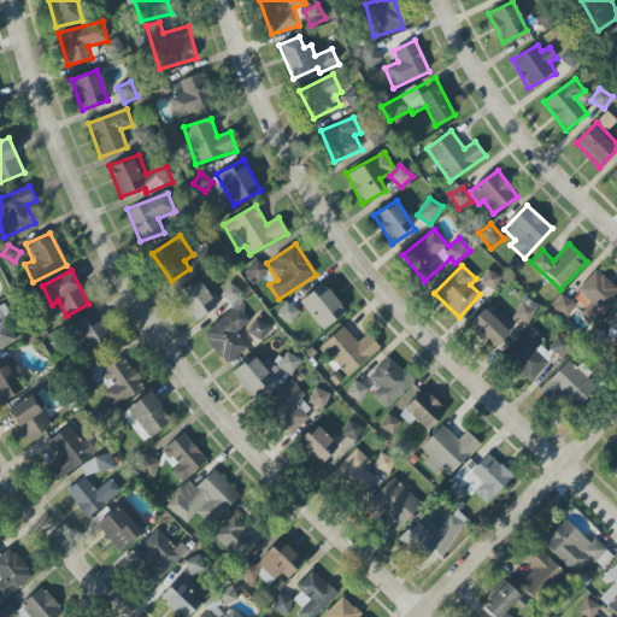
[(480,285),(494,291),(501,277),(487,270),(480,285)]
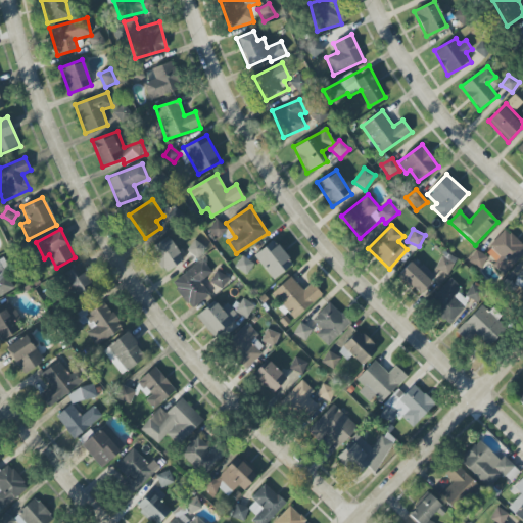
[(483,252),(505,274),(522,256),(522,247),(507,230),(483,252)]
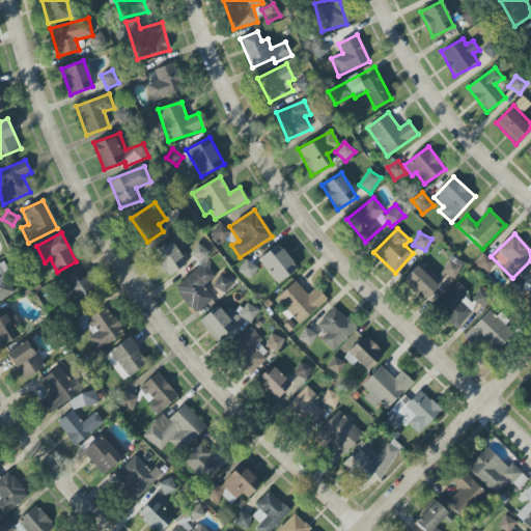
[(151,252),(167,277),(187,266),(171,241),(151,252)]
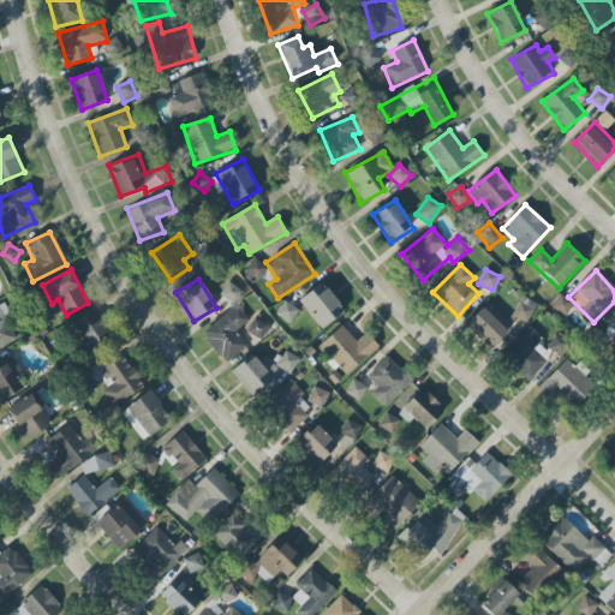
[(299,300),(321,329),(344,311),(322,282),(299,300)]
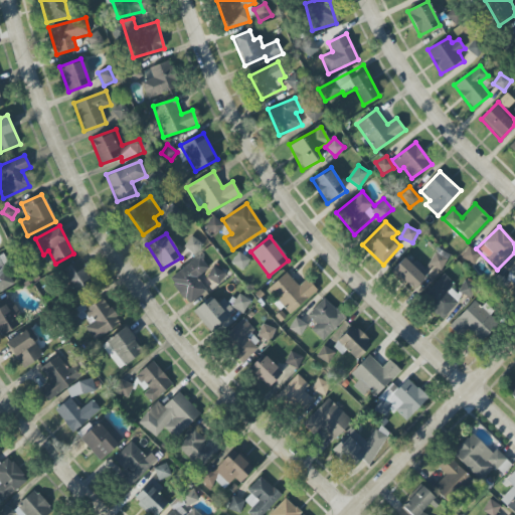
[(424,268),(415,261),(411,265),(403,258),(391,272),(412,291),(434,267),(438,271),(449,258),(440,249),(424,268)]
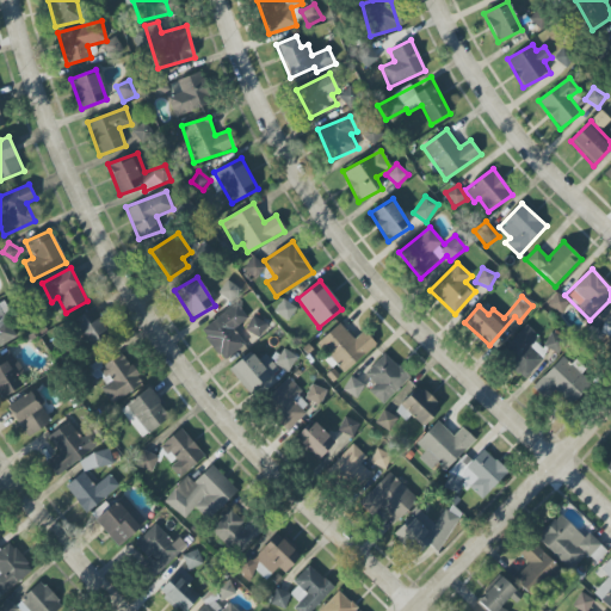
[(275,312),(288,321),(296,309),(283,300),(275,312)]
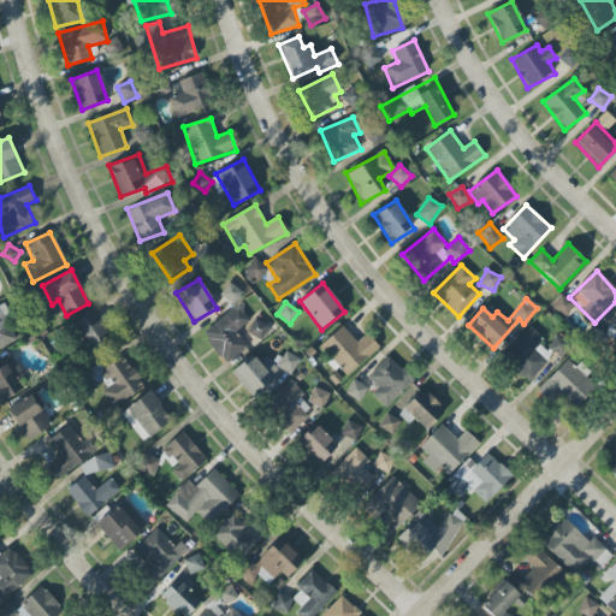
[(250,321),(238,306),(202,332),(225,363),(247,348),(236,332),(250,321)]
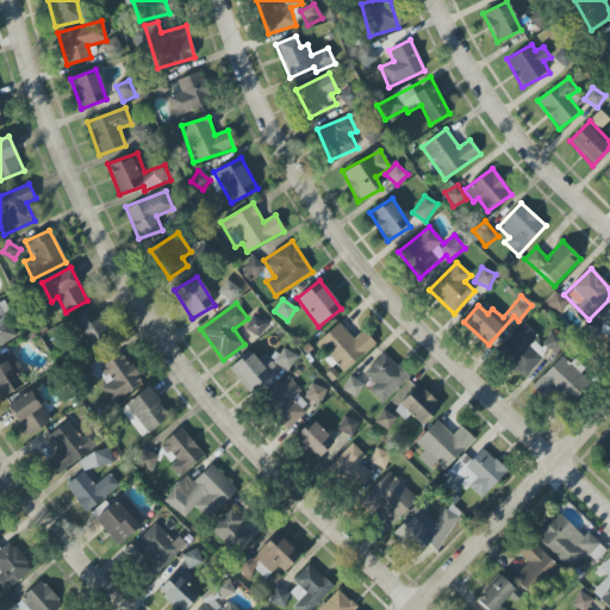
[(0,344),(17,337),(0,304),(0,344)]
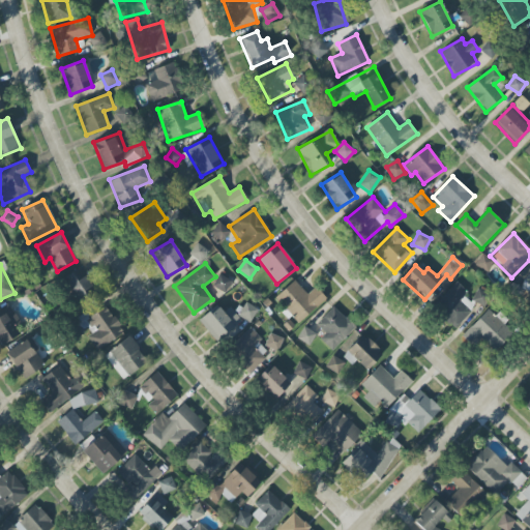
[(95,296),(84,268),(65,275),(77,304),(95,296)]
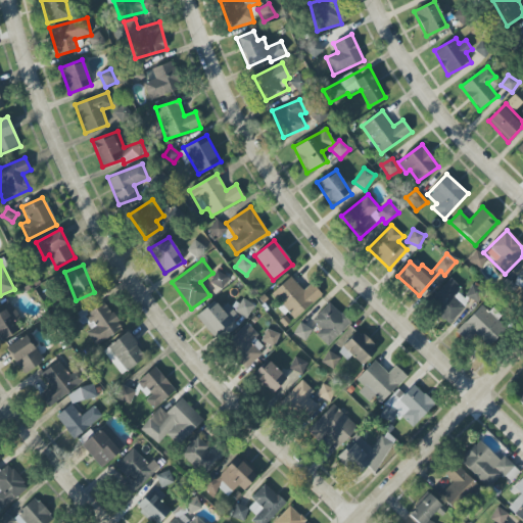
[(223,289),(230,278),(217,271),(209,282),(223,289)]
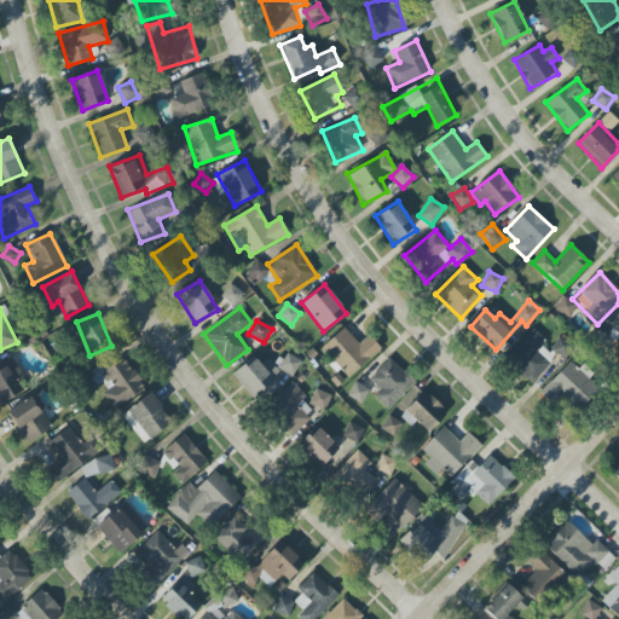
[(322,347),(350,377),(381,350),(369,336),(359,345),(343,328),(322,347)]
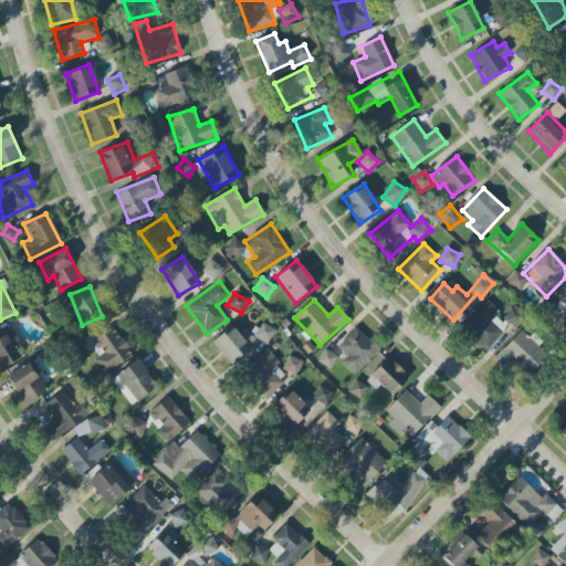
[(486,350),(507,327),(494,316),(499,312),(486,301),(462,328),(486,350)]
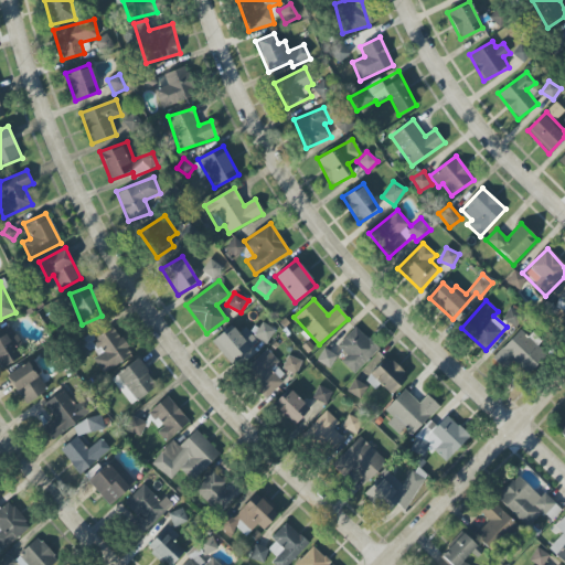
[(503,320),(516,328),(523,316),(510,308),(503,320)]
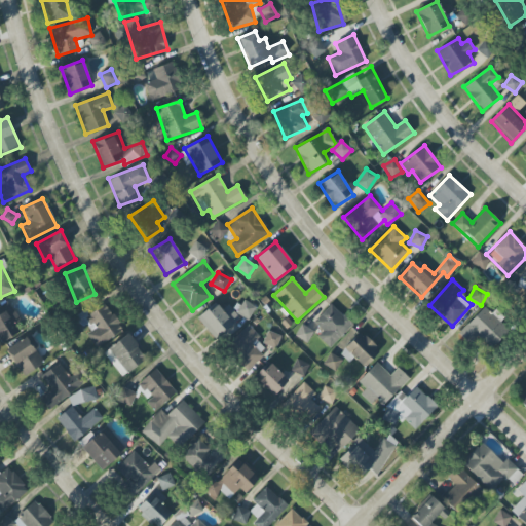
[(249,321),(256,307),(243,300),(236,313),(249,321)]
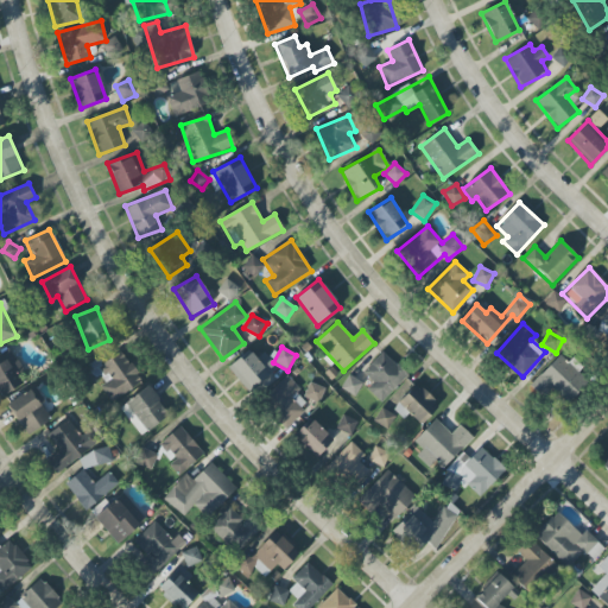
[(257,359),(248,349),(228,368),(249,393),(278,367),(264,352),(257,359)]
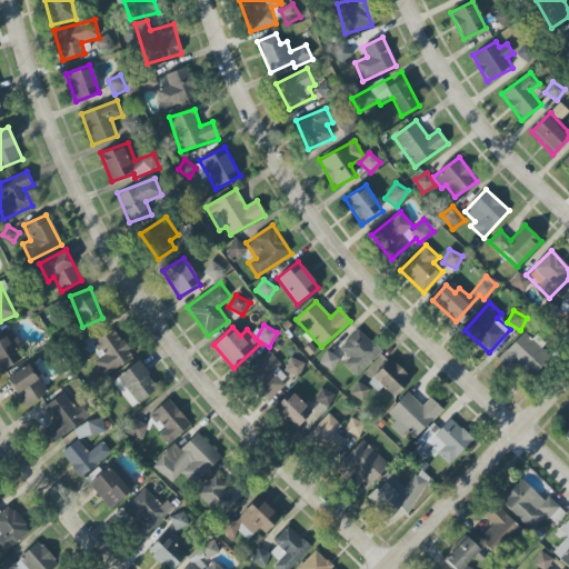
[(0,332),(0,370),(19,362),(15,351),(20,349),(11,328),(0,332)]
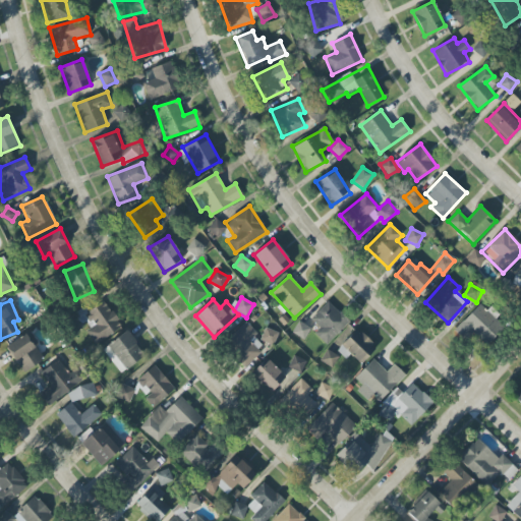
[(84,327),(94,344),(121,329),(106,301),(85,312),(83,308),(74,313),(82,329),(84,327)]
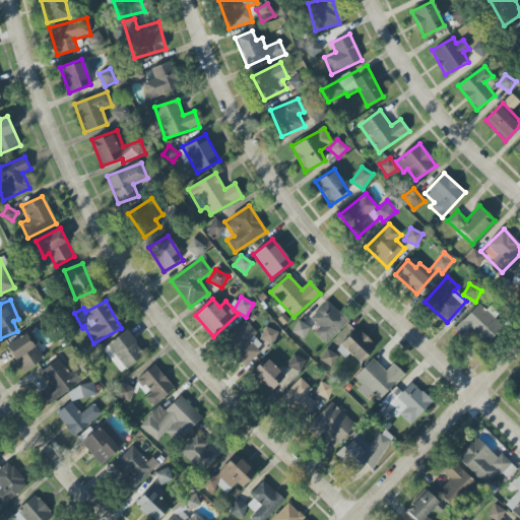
[(348,322),(328,301),(310,318),(319,327),(314,332),(325,344),(348,322)]
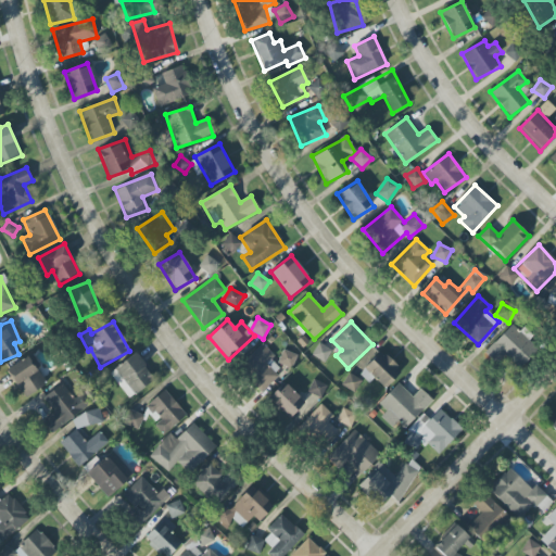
[(531,343),(512,325),(484,353),(498,366),(506,357),(513,363),(531,343)]
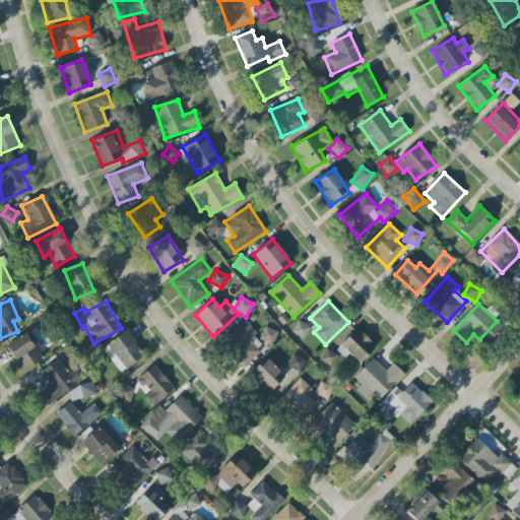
[(245,368),(260,352),(249,340),(256,333),(246,321),(222,343),(245,368)]
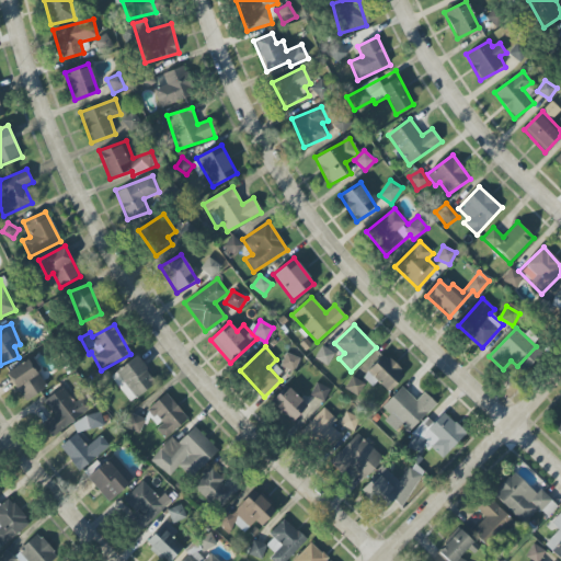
[(328,366),(334,354),(322,346),(315,358),(328,366)]
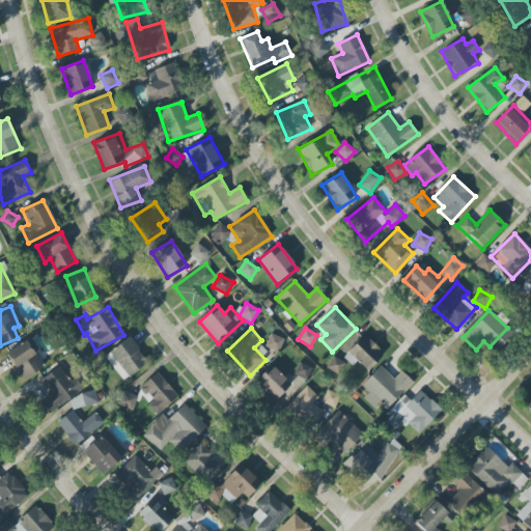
[(284,340),(271,334),(264,346),(278,353),(284,340)]
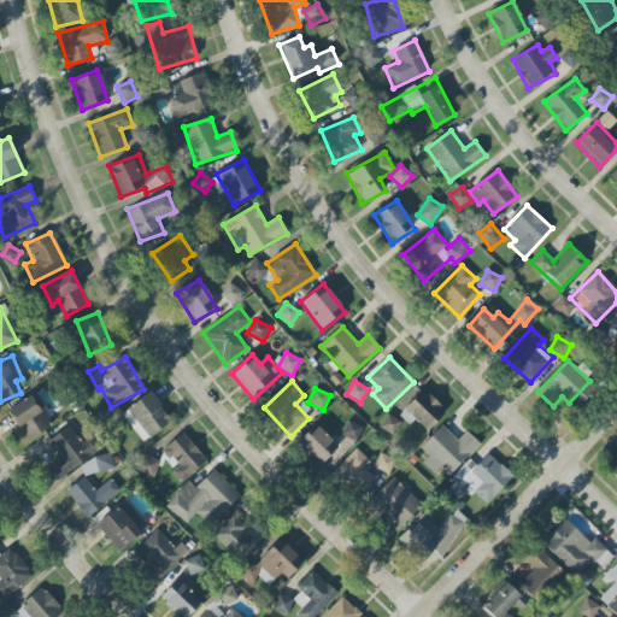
[(410,425),(415,419),(428,432),(446,413),(423,389),(399,415),(410,425)]
